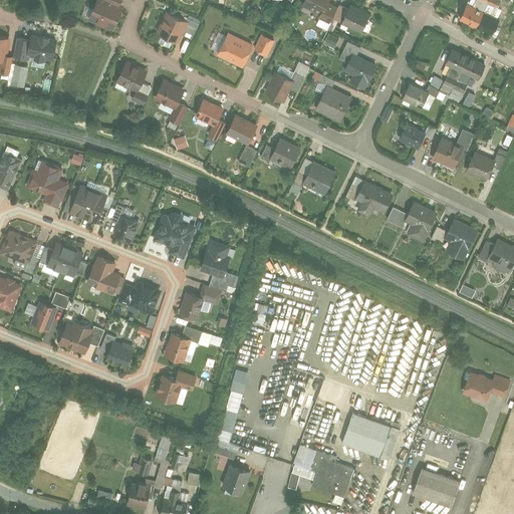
[(90,18),(89,20),(113,31),(124,7),(119,5),(107,0),(97,0),(93,9),(90,18)]
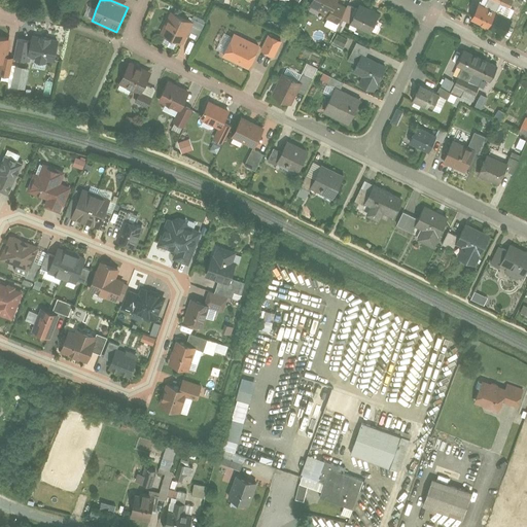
[(241,3),(235,0),(232,0),(229,6),(236,10),(241,3)]
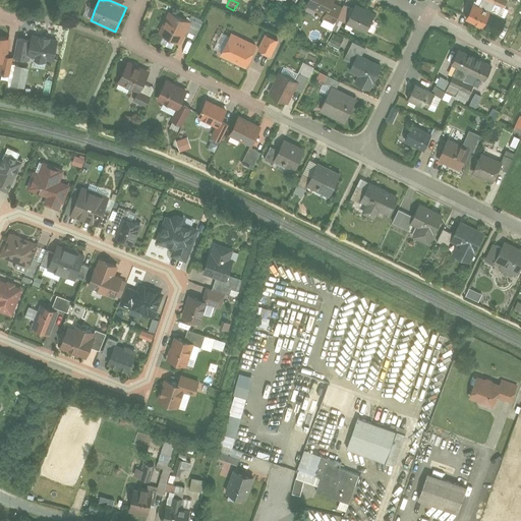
[(335,0),(308,0),(305,7),(324,16),(323,18),(335,24),(341,12),(331,7),(335,0)]
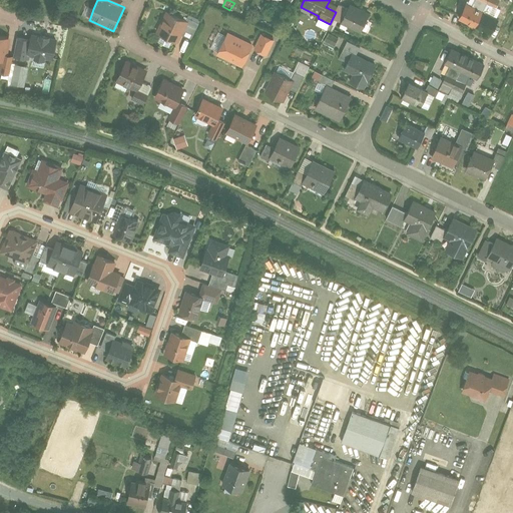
[(487,3),(479,0),(476,0),(473,7),(483,11),(487,3)]
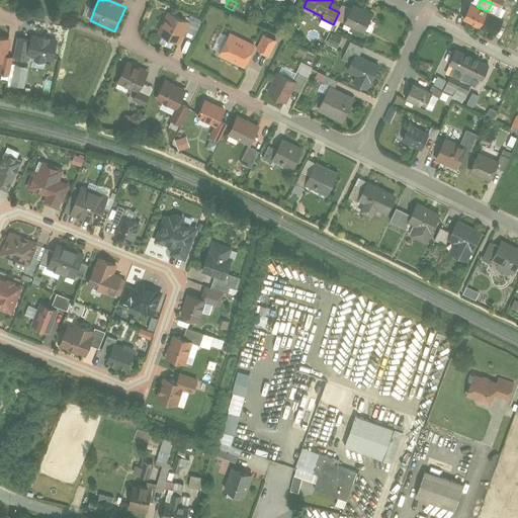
[(499,6),(492,3),(488,11),(495,15),(499,6)]
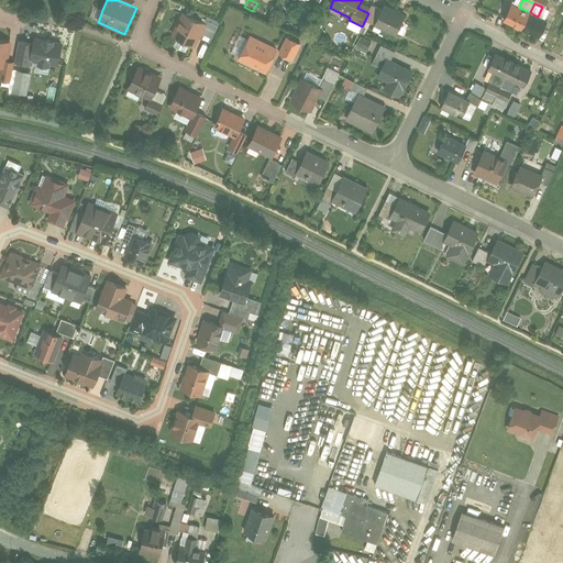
[(407,15),(386,4),(374,26),(395,37),(407,15)]
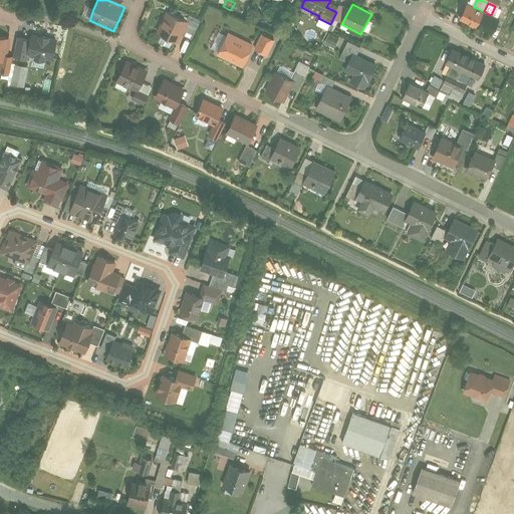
[(474,7),(468,4),(461,19),(493,35),(501,19),(491,15),(484,11),(474,7)]
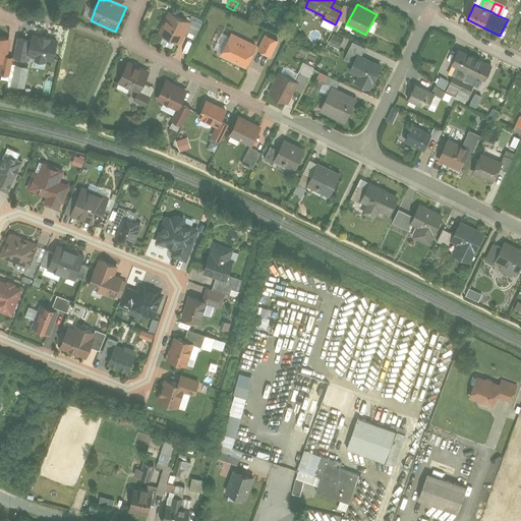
[(92,18),(95,9),(91,7),(87,16),(92,18)]
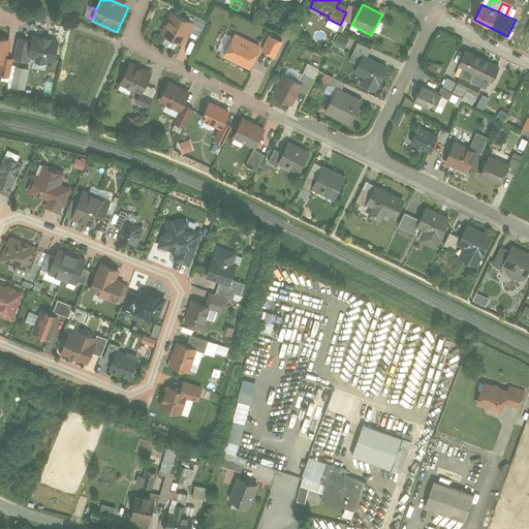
[(172,11),(161,33),(166,36),(179,42),(183,44),(193,23),(172,11)]
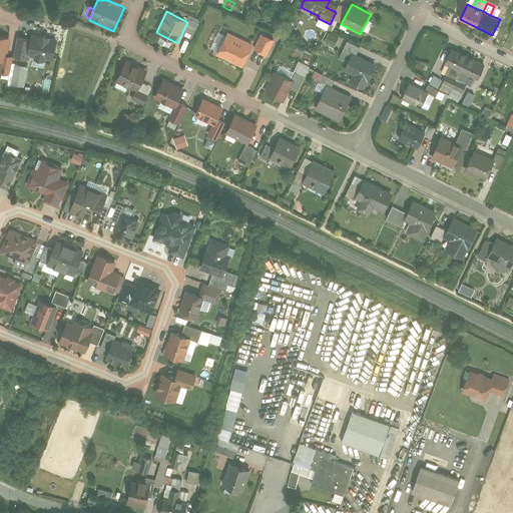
[(201,20),(189,15),(187,19),(199,25),(201,20)]
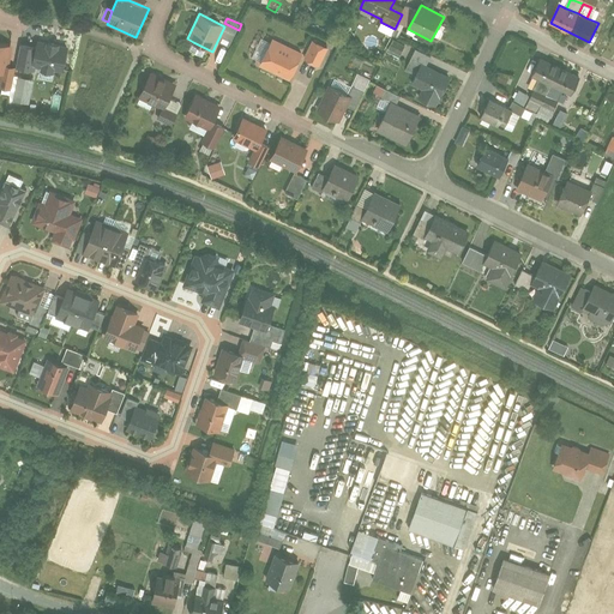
[(272,37),(259,65),(290,79),(304,53),(272,37)]
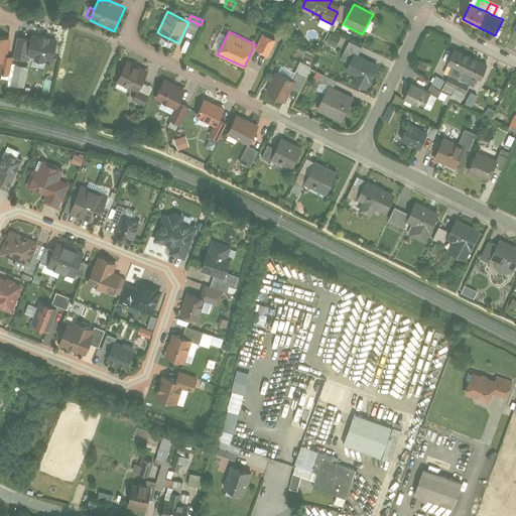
[(277,40),(263,33),(255,49),(269,56),(277,40)]
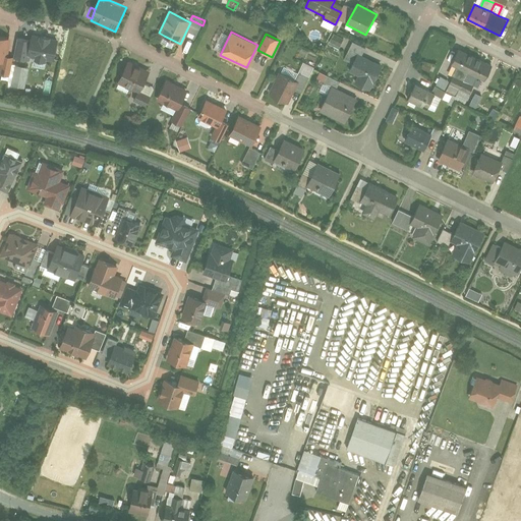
[(333,39),(342,43),(344,40),(335,35),(333,39)]
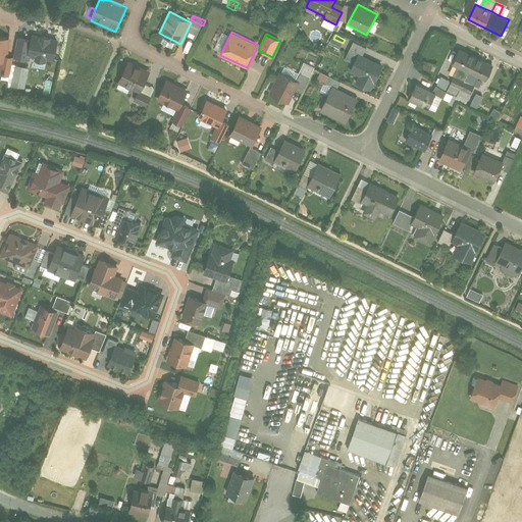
[(176,42),(164,36),(161,42),(173,48),(176,42)]
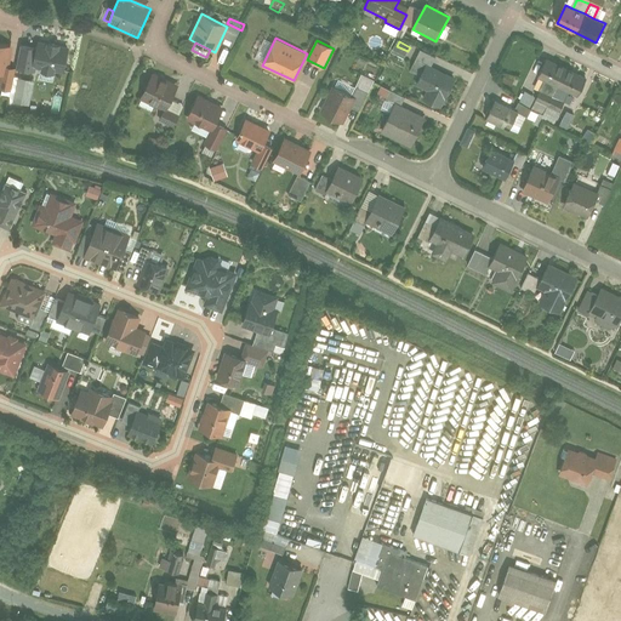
[(40,51),(36,70),(64,74),(68,49),(41,44),(40,51)]
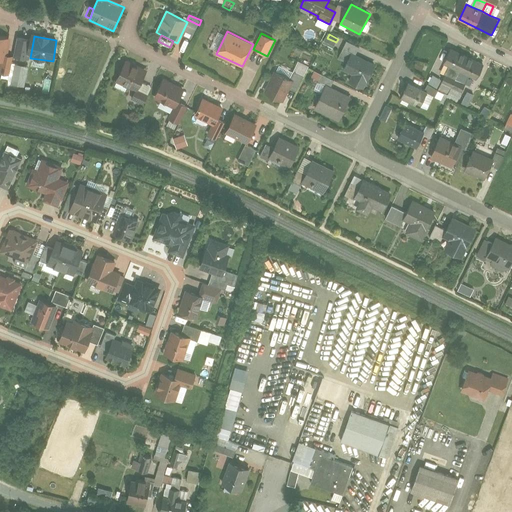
[(327,38),(326,37),(323,43),(333,48),(336,42),(327,38)]
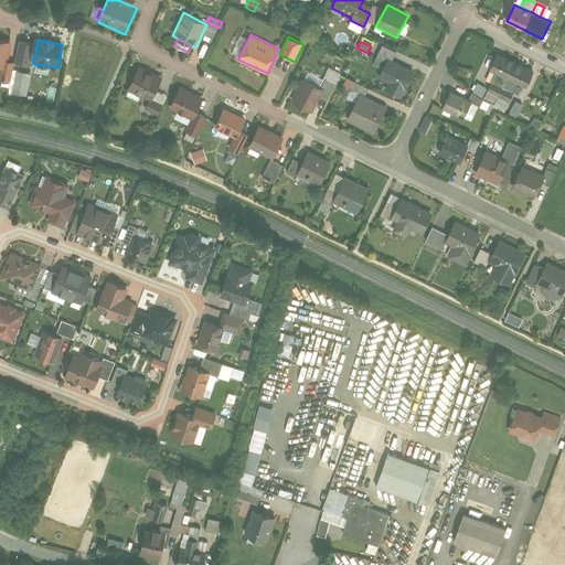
[(10,44),(0,42),(0,70),(1,71),(4,71),(7,62),(10,44)]
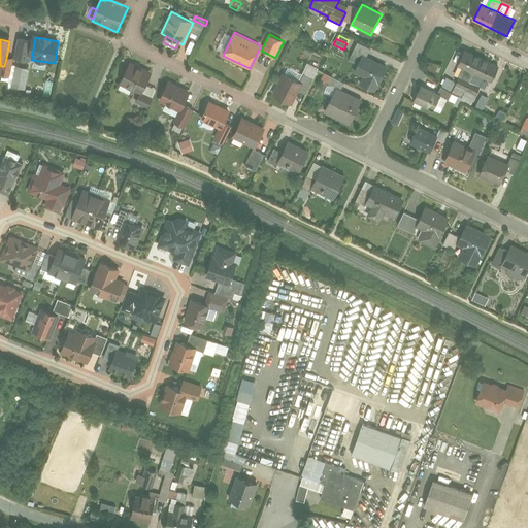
[(31,60),(34,43),(18,41),(14,61),(30,63),(31,60)]
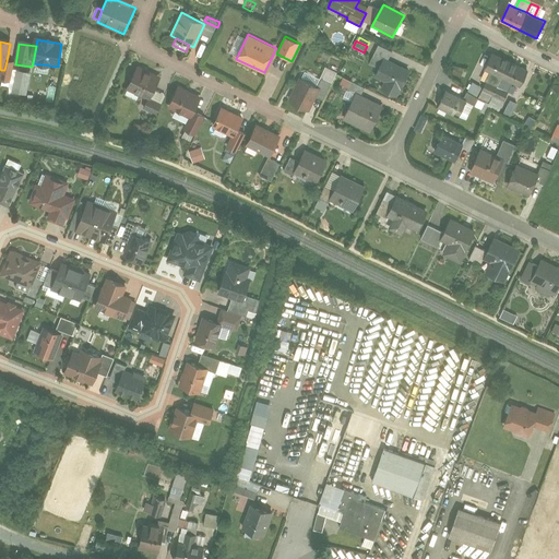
[(379,68),(384,57),(389,60),(393,52),(378,45),(369,62),(379,68)]
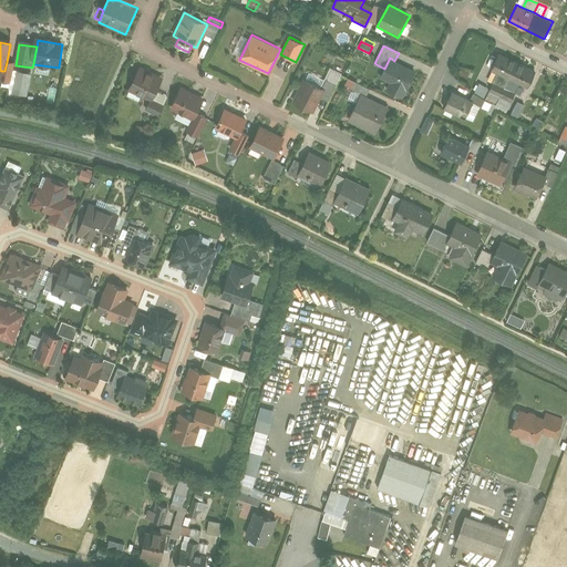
[(500,54),(492,70),(493,71),(497,73),(509,79),(527,88),(535,72),(500,54)]
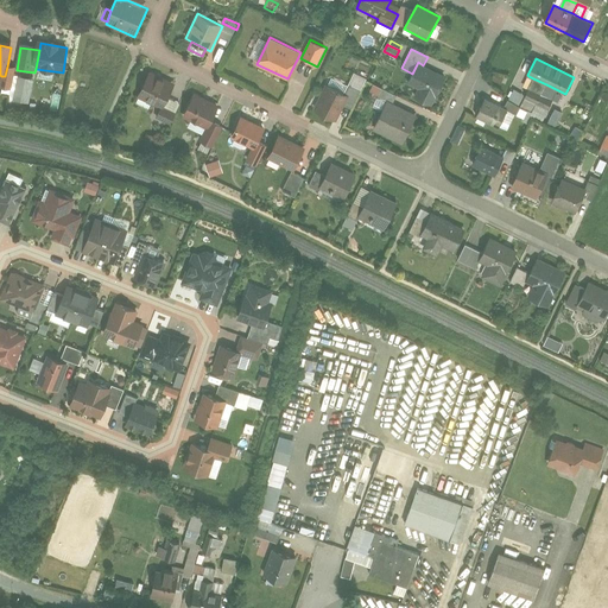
[(423,65),(418,62),(412,74),(407,83),(418,89),(415,96),(432,106),(447,76),(423,65)]
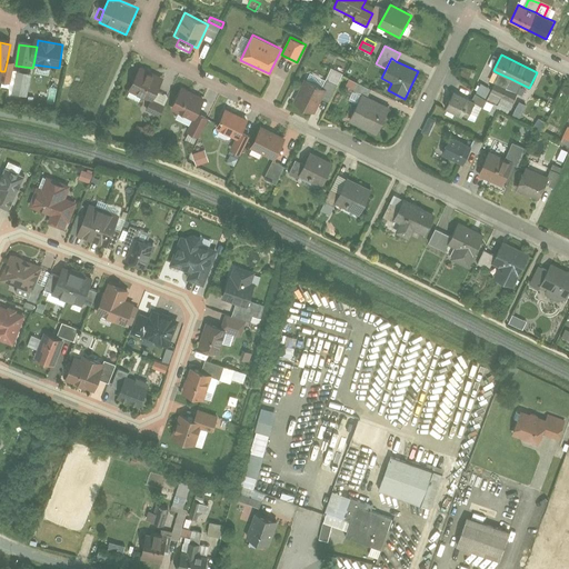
[(13,65),(7,62),(5,71),(1,71),(0,75),(0,83),(9,86),(13,65)]
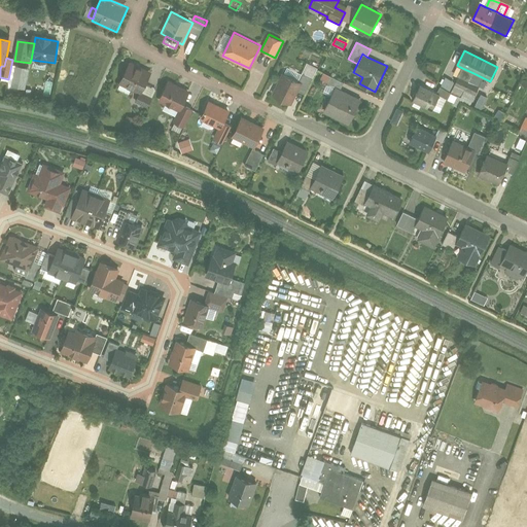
[(11,88),(25,91),(30,69),(16,66),(11,88)]
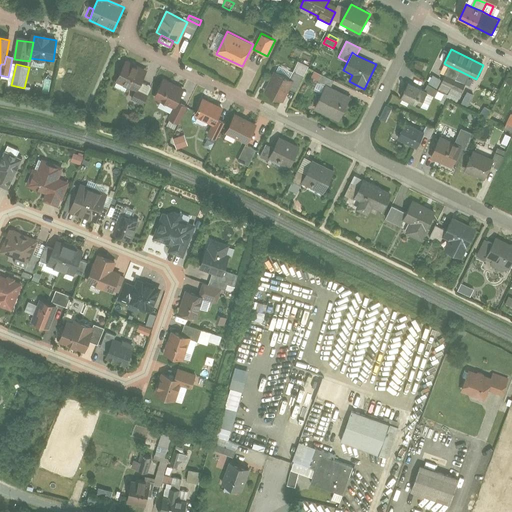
[(123,64),(115,81),(117,82),(128,87),(135,90),(138,91),(138,90),(142,81),(145,74),(123,64)]
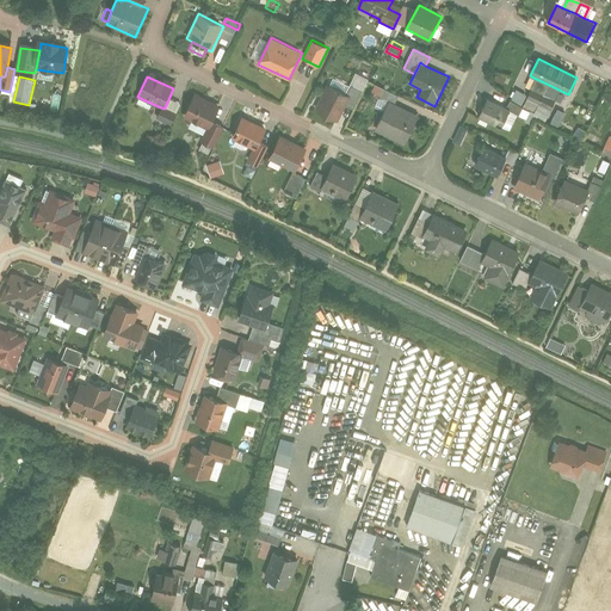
[(531,90),(536,79),(531,76),(525,87),(531,90)]
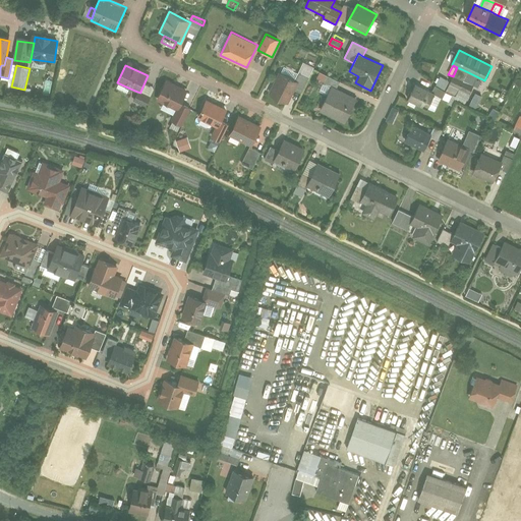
[(468,72),(457,67),(453,76),(464,81),(468,72)]
